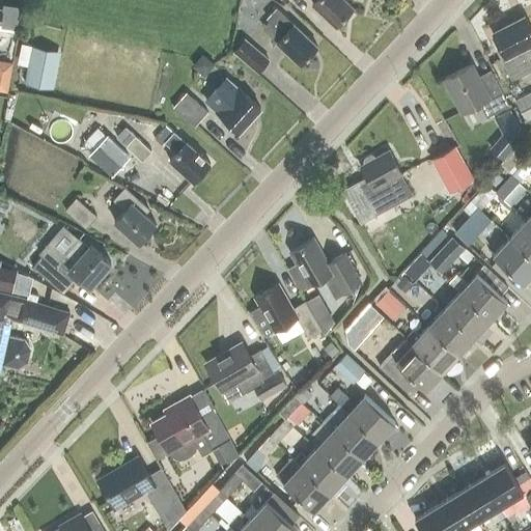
[(315,0),(312,4),(336,26),(354,8),(344,0),(315,0)]
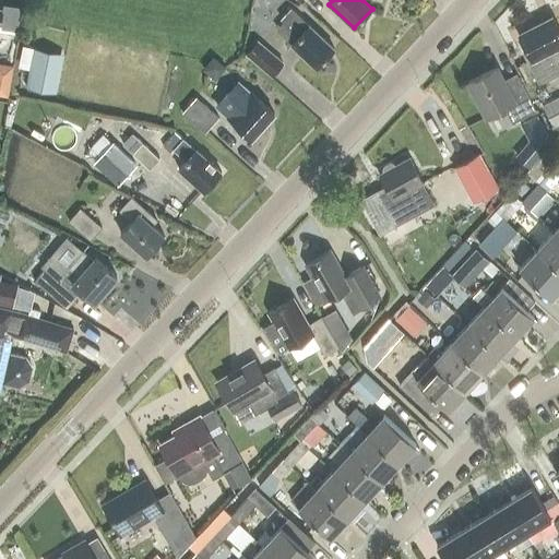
[(309,25),(299,15),(292,9),(281,20),(298,37),(292,45),(316,68),(334,49),(310,25),(309,25)]
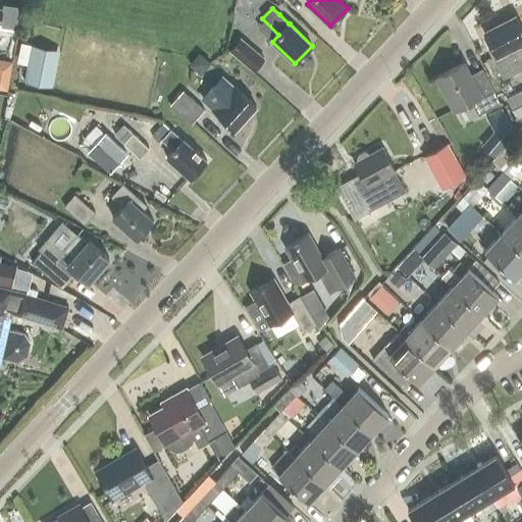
[(485,34),(491,46),(488,48),(503,77),(521,67),(521,27),(521,28),(516,17),(485,34)]
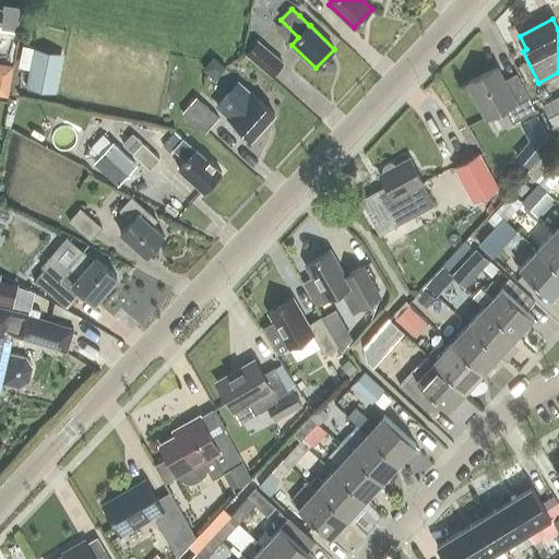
[(259,40),(245,56),(271,78),(284,62),(259,40)]
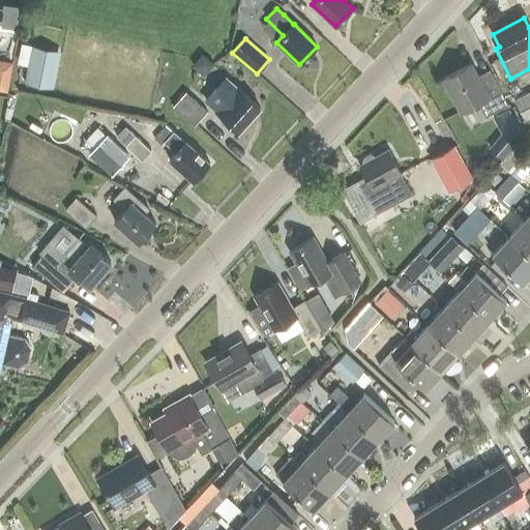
[(19,64),(28,66),(25,83),(54,89),(61,51),(23,43),(19,64)]
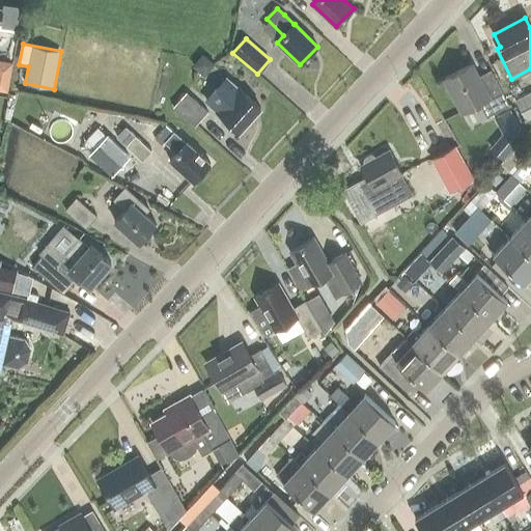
[(482,85),(472,64),(445,79),(462,112),(479,103),(486,117),(509,106),(495,79),(482,85)]
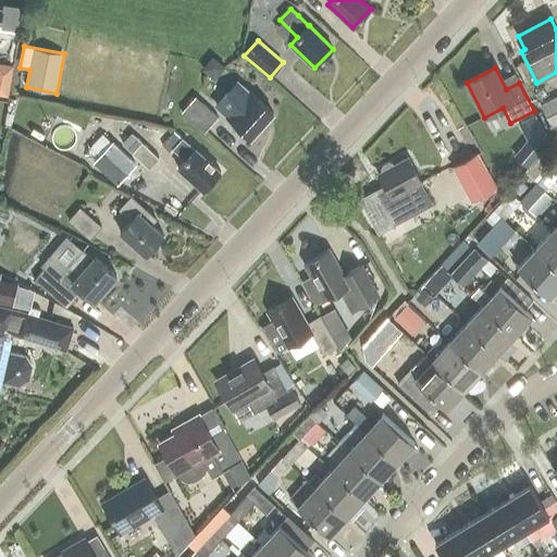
[(255,97),(245,88),(236,81),(214,104),(234,121),(233,122),(251,138),(273,113),(255,97)]
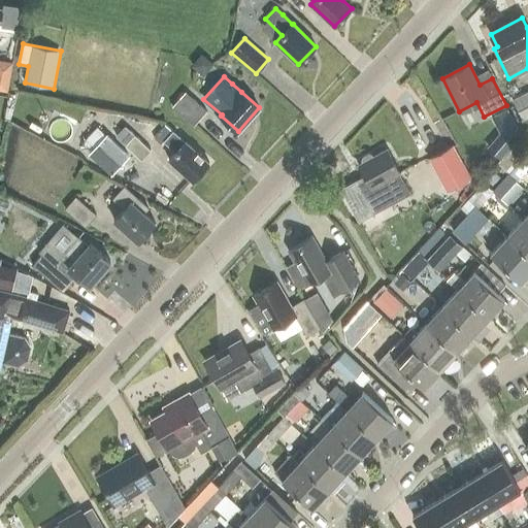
[(10,81),(0,78),(0,91),(8,93),(10,81)]
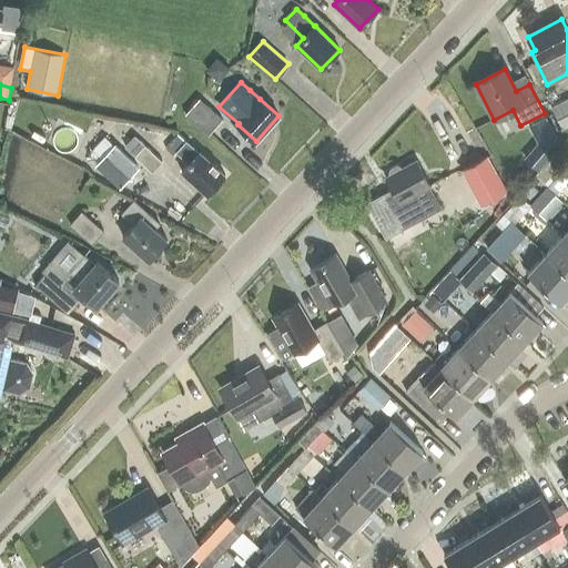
[(185,114),(209,137),(223,120),(200,99),(185,114)]
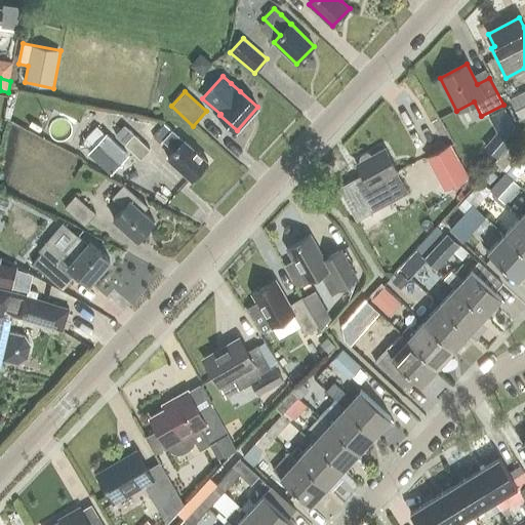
[(524,93),(510,102),(517,120),(524,116),(524,93)]
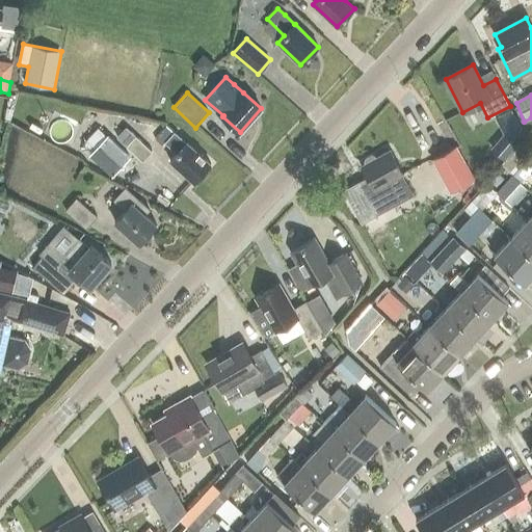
[(507,133),(493,150),(504,159),(522,138),(525,137),(512,109),(499,115),(507,133)]
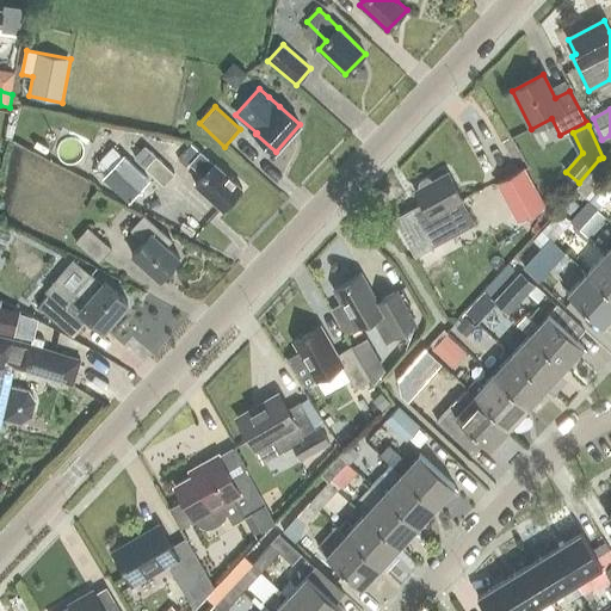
[(164,184),(174,173),(146,146),(135,156),(164,184)]
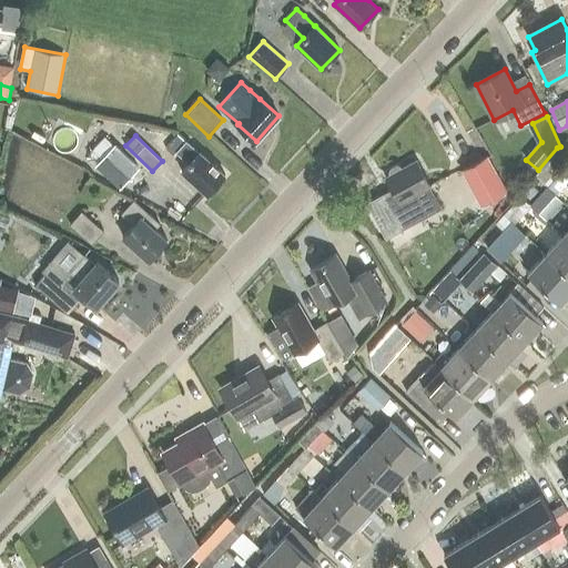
[(173,155),(176,151),(185,142),(178,135),(165,148),(173,155)]
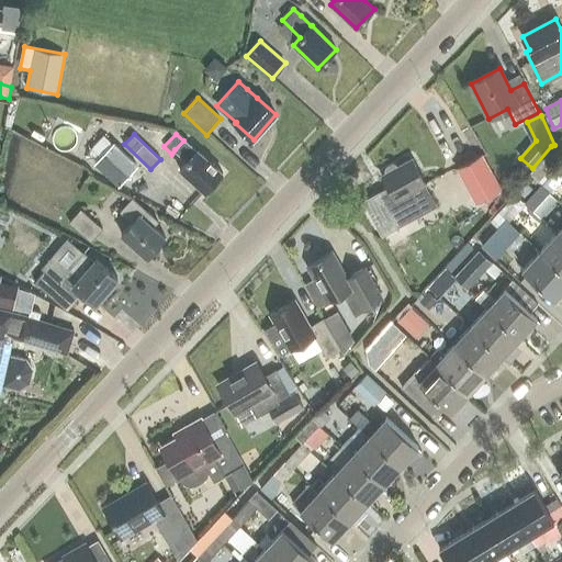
[(102,135),(90,148),(100,157),(94,163),(117,186),(137,166),(114,143),(112,145),(102,135)]
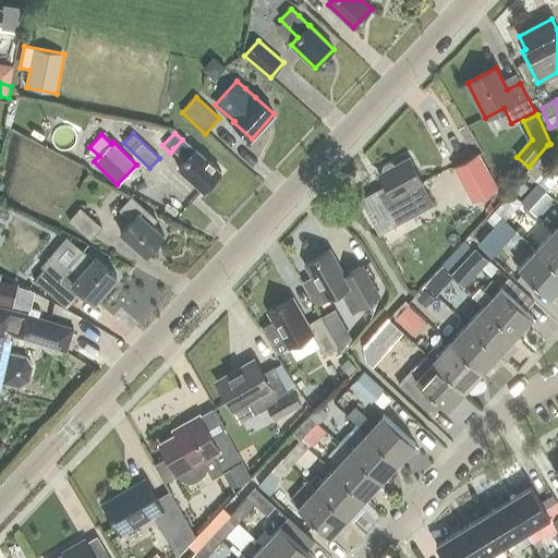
[(183,137),(173,148),(185,160),(179,168),(204,192),(221,172),(196,148),(196,149),(183,137)]
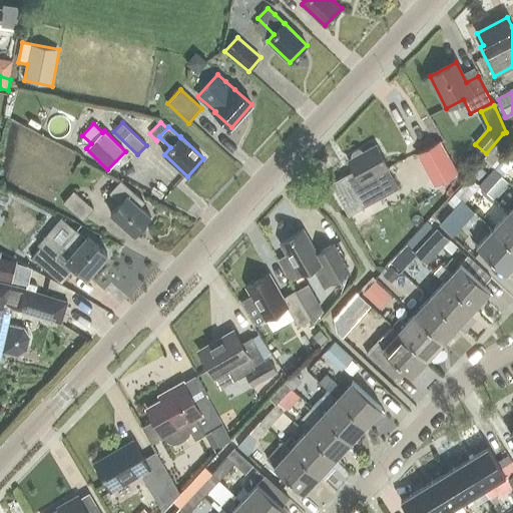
[(440,141),(417,153),(435,186),(458,173),(440,141)]
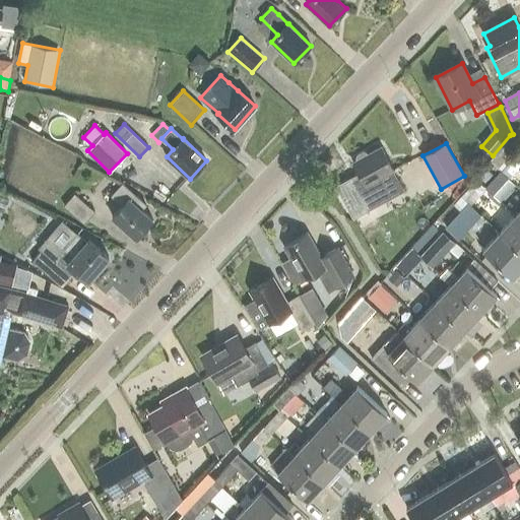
[(349,179),(335,187),(352,218),(391,198),(380,179),(394,171),(381,147),(367,154),(366,153),(363,152),(358,155),(356,158),(358,159),(352,163),(361,177),(351,182),(349,179)]
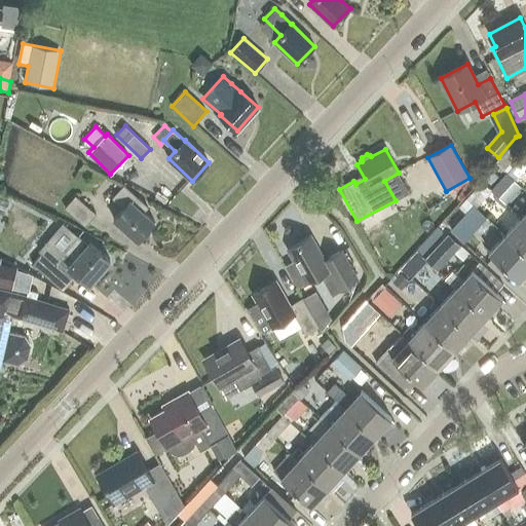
[(515,181),(525,168),(525,159),(523,156),(506,174),(515,181)]
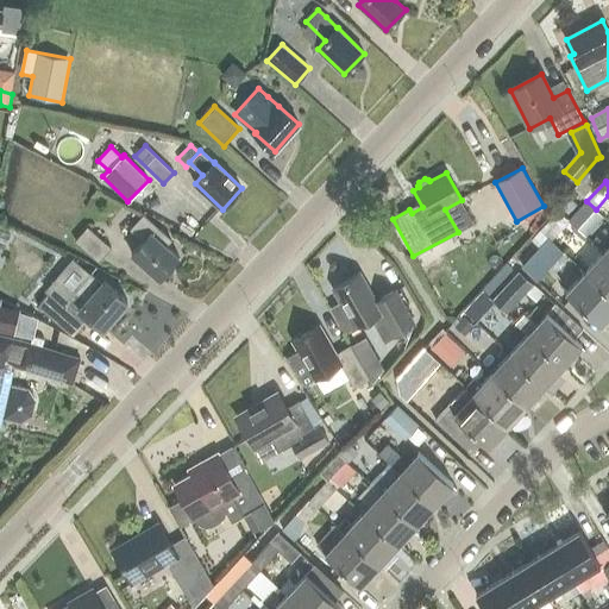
[(586,201),(569,221),(578,230),(596,209),(586,201)]
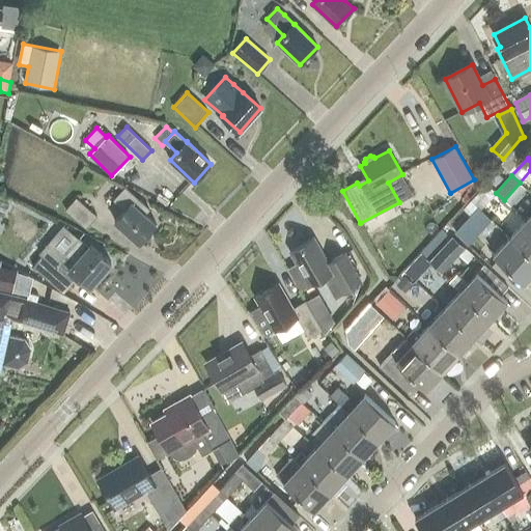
[(114,200),(126,210),(114,222),(139,244),(156,224),(144,214),(147,210),(148,211),(149,210),(124,188),(114,200)]
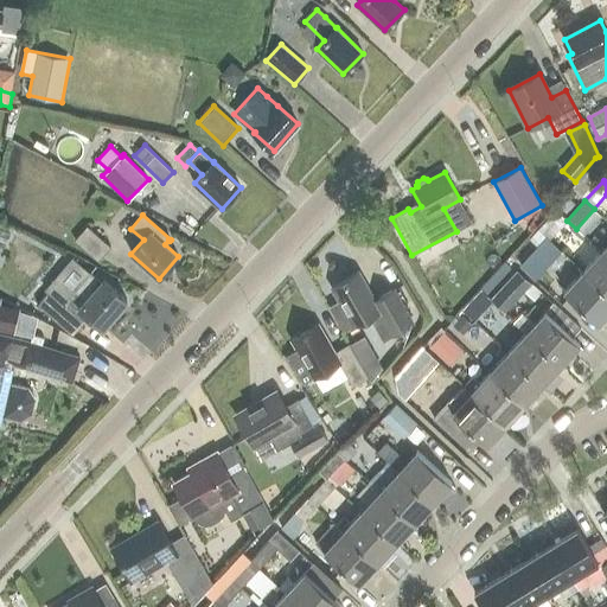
[(75,241),(98,261),(110,247),(88,227),(75,241)]
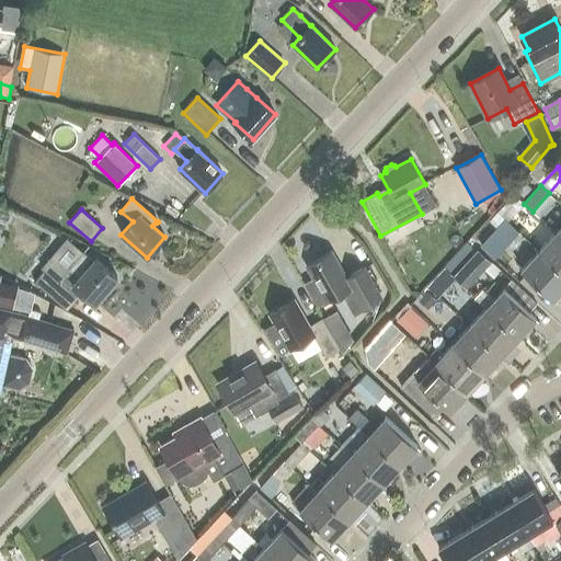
[(506,221),(494,235),(503,242),(515,230),(506,221)]
